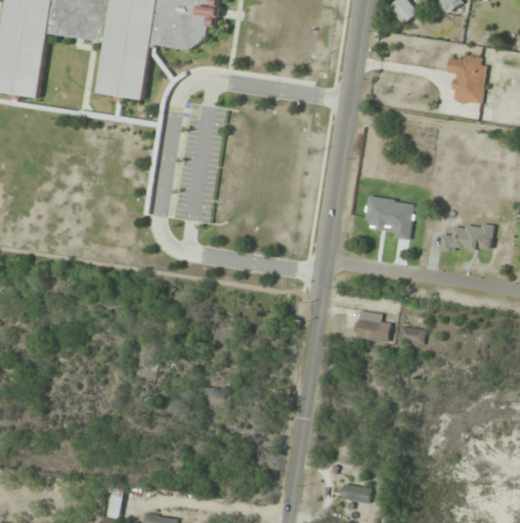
[(0,27),(4,0),(216,0),(213,27),(206,26),(205,37),(186,49),(149,44),(141,99),(124,97),(123,101),(111,99),(112,95),(94,93),(101,42),(46,34),(36,97),(19,94),(18,99),(7,97),(7,93),(0,91),(0,27)]
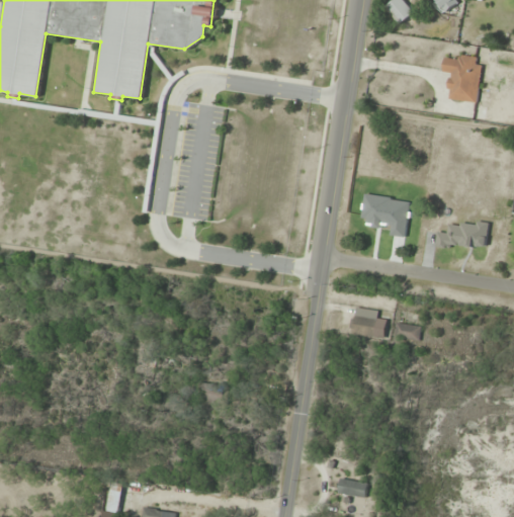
[(390,0),(381,8),(396,24),(412,11),(401,0),(390,0)]
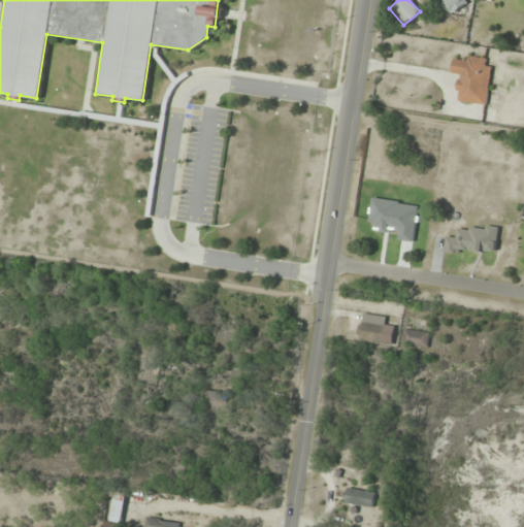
[(441,0),(441,7),(458,9),(459,0),(441,0)]
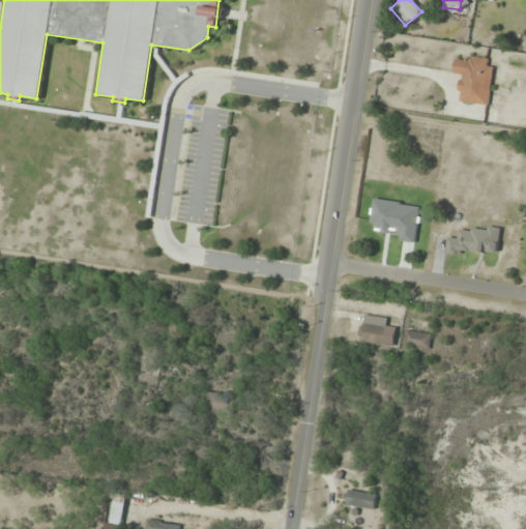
[(486,105),(493,59),(464,55),(463,61),(451,60),(450,74),(460,75),(456,100),(486,105)]
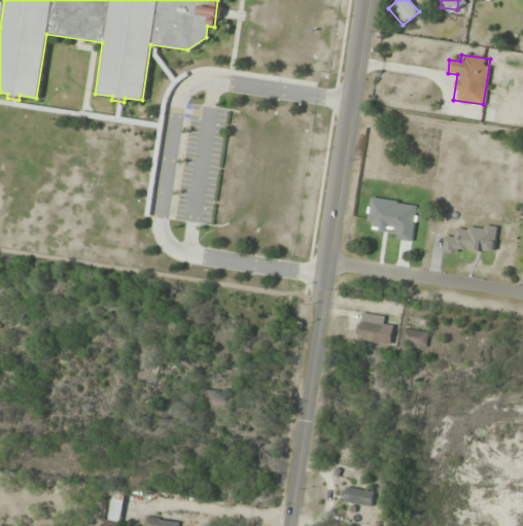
[(383,316),(358,312),(354,339),(388,343),(391,325),(382,323),(383,316)]
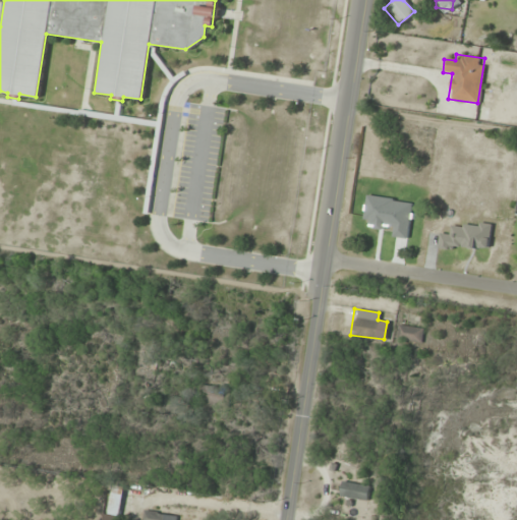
[(421,328),(397,324),(395,338),(418,342),(421,328)]
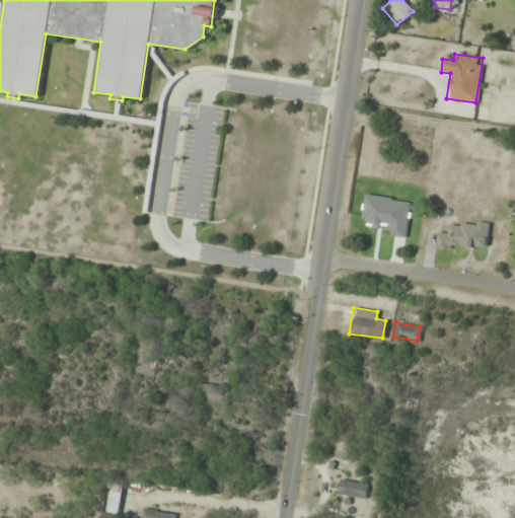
[(366,483),(339,479),(337,495),(364,498),(366,483)]
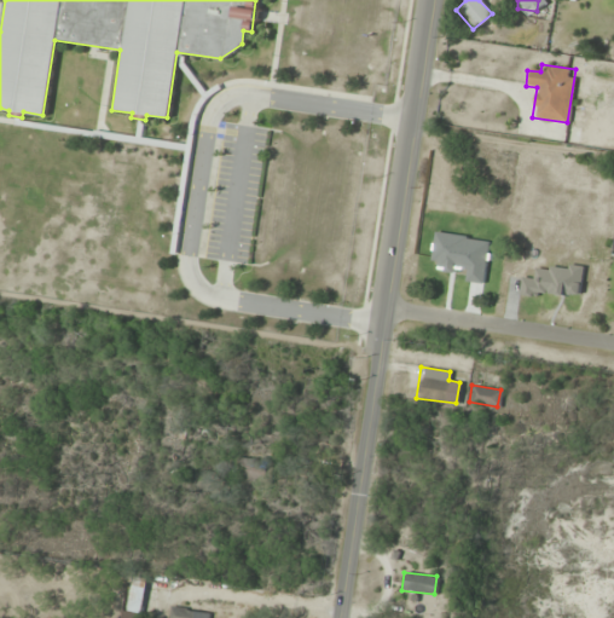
[(166,617),(213,617),(214,611),(168,606),(166,617)]
